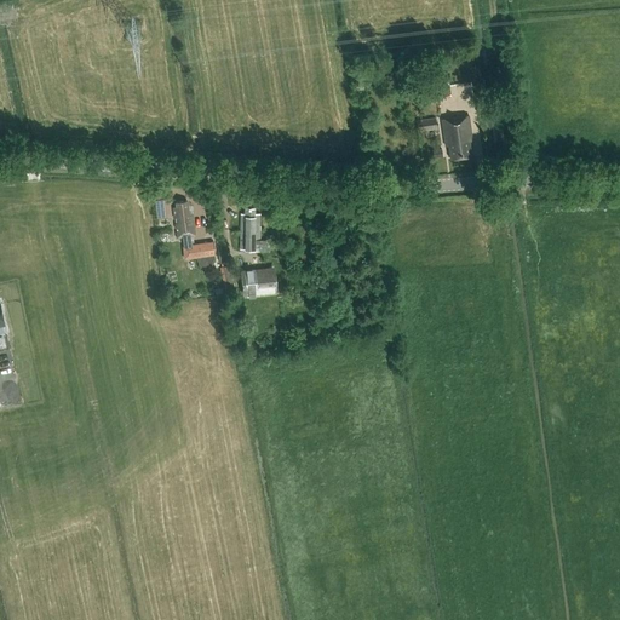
[(435,80),(415,82),(419,104),(438,102),(435,80)]
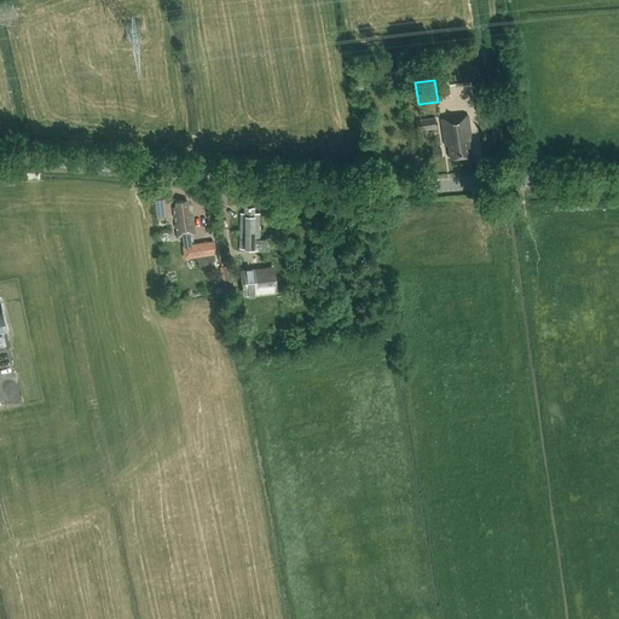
[(469,142),(472,142),(468,116),(441,120),(445,145),(449,145),(450,158),(470,156),(469,142)]
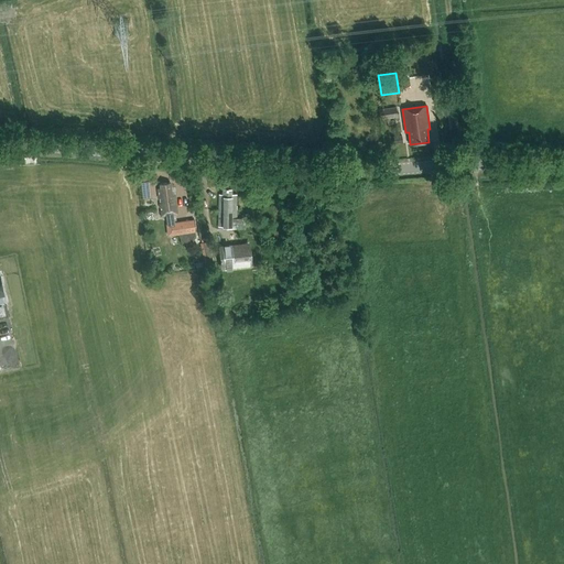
[(396,107),(378,109),(380,120),(398,117),(396,107)]
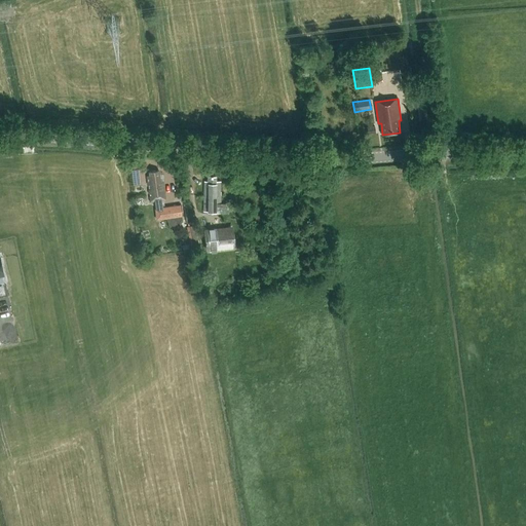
[(366,126),(367,135),(375,134),(374,125),(366,126)]
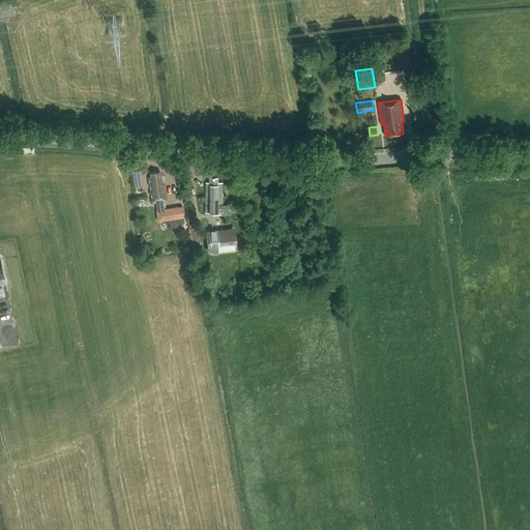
[(157,222),(167,221),(168,221),(171,226),(180,227),(183,224),(184,221),(183,216),(184,216),(183,206),(166,209),(164,209),(163,201),(167,200),(165,182),(166,182),(165,177),(160,178),(159,172),(150,173),(151,177),(148,177),(151,203),(155,202),(157,210),(156,210),(157,222)]
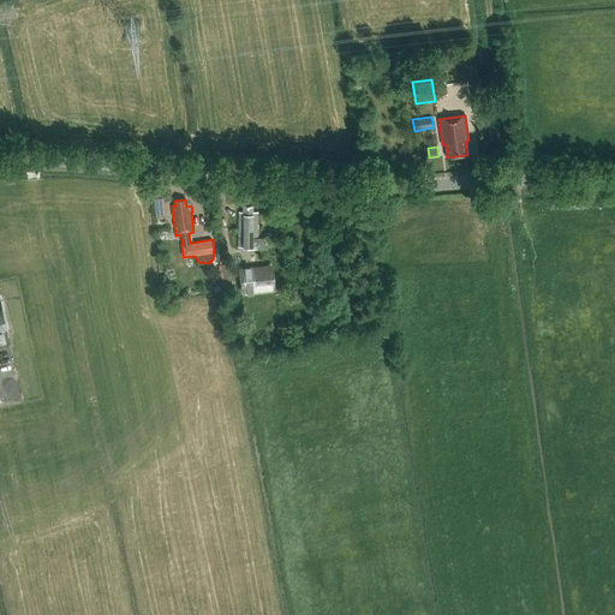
[(257,246),(257,213),(257,212),(252,212),(252,207),(242,207),(242,212),(238,212),(238,246),(257,246)]
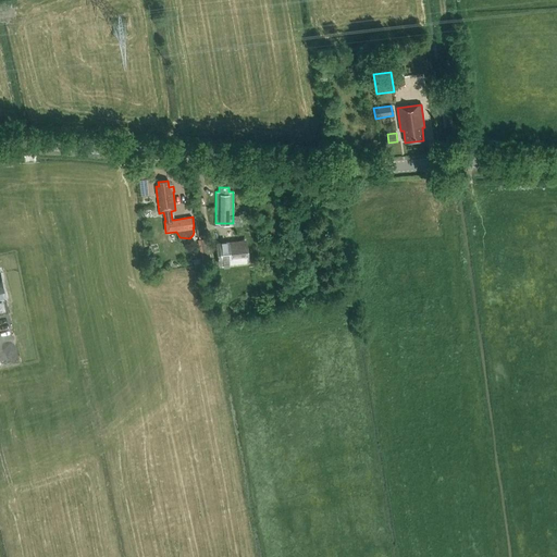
[(281,226),(273,227),(274,235),(282,234),(281,226)]
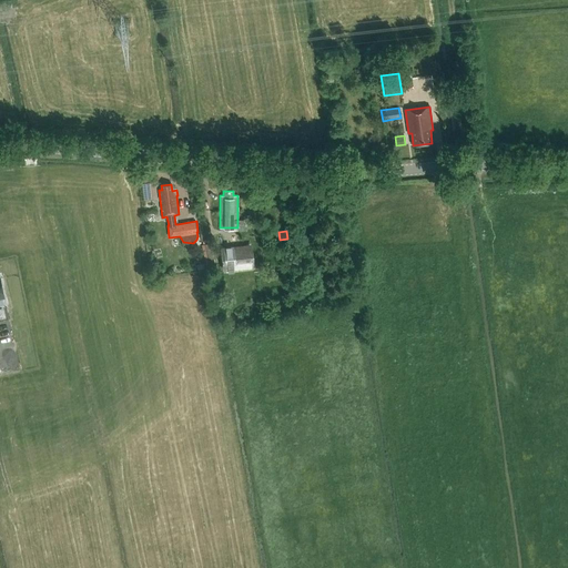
[(233,245),(220,246),(223,273),(254,270),(253,260),(257,259),(256,251),(253,251),(252,243),(240,245),(240,242),(232,243),(233,245)]
